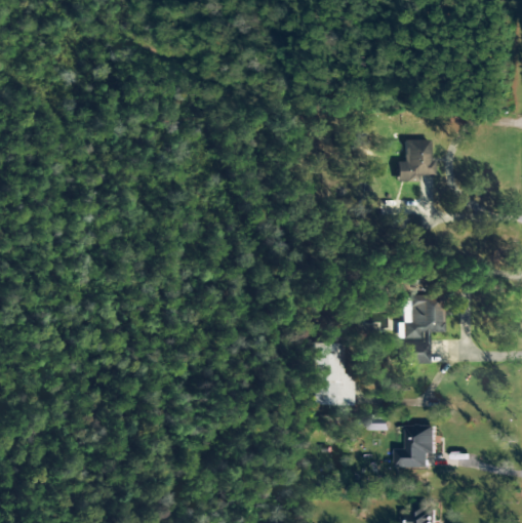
[(419,182),(419,174),(435,174),(435,159),(432,159),(432,139),(406,138),(405,161),(398,160),(398,182),(419,182)]
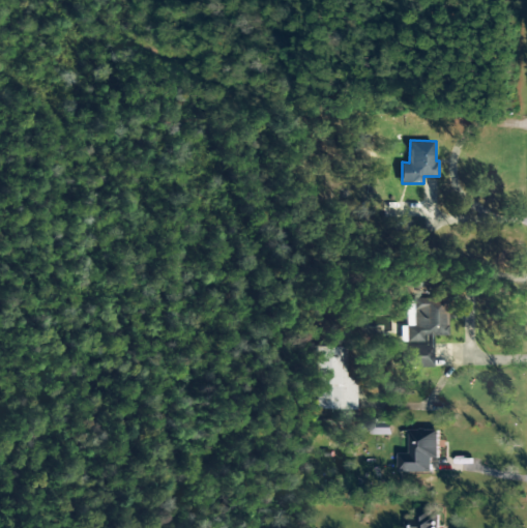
[(435,365),(435,334),(449,334),(448,297),(415,297),(415,306),(414,306),(414,314),(409,314),(409,343),(404,343),(405,367),(435,365)]
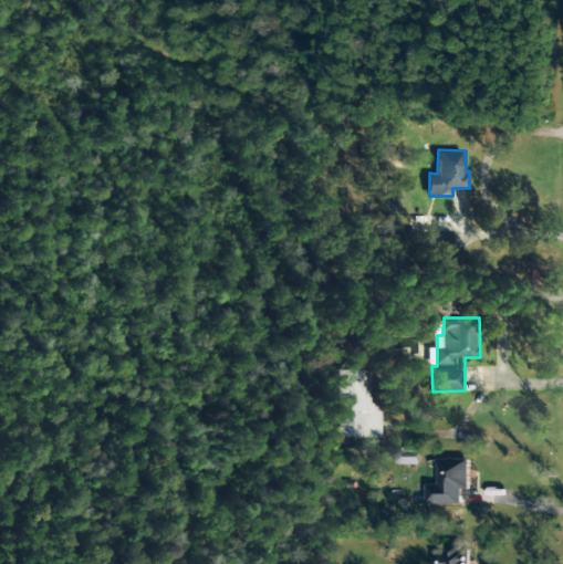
[(382,436),(383,403),(373,403),(373,369),(340,369),(340,435),(382,436)]
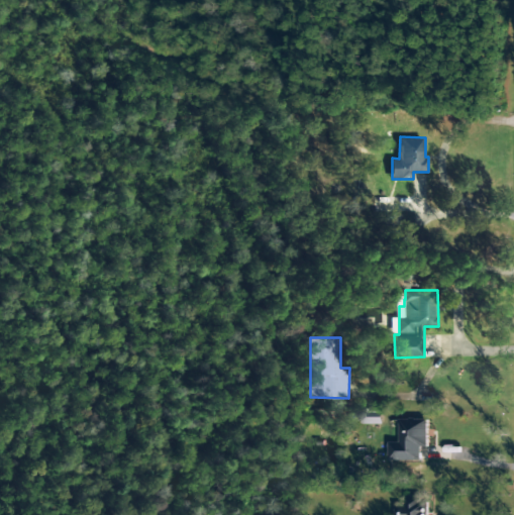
[(385,422),(385,407),(363,408),(363,423),(385,422)]
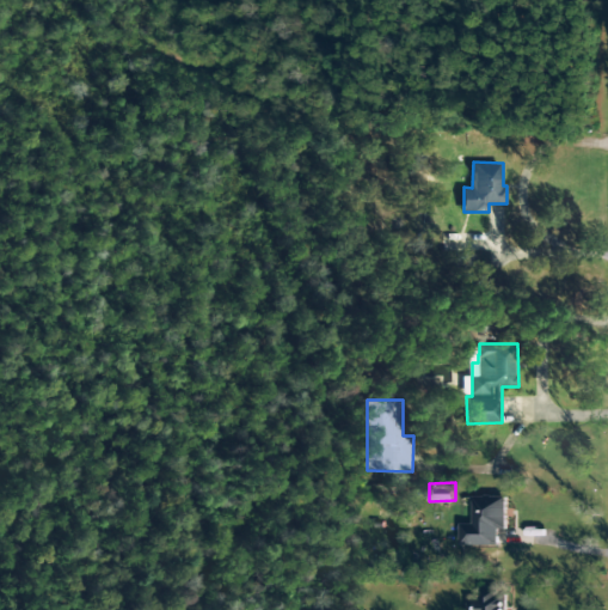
[(511,495),(477,495),(477,523),(465,523),(464,544),(503,546),(503,528),(510,528),(511,495)]
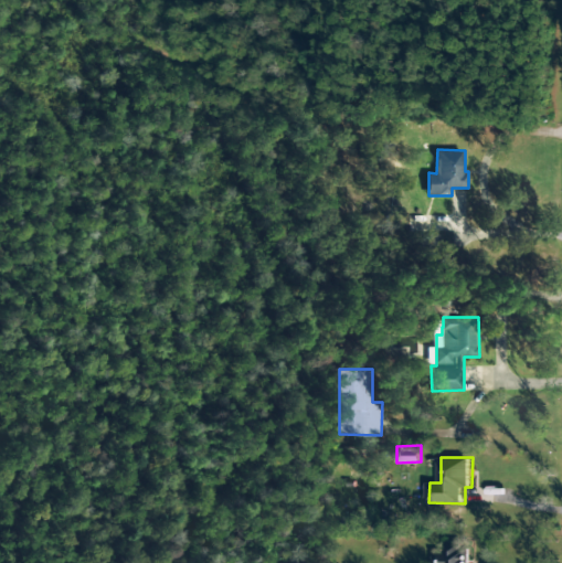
[(436,550),(435,562),(470,562),(472,543),(448,542),(448,550),(436,550)]
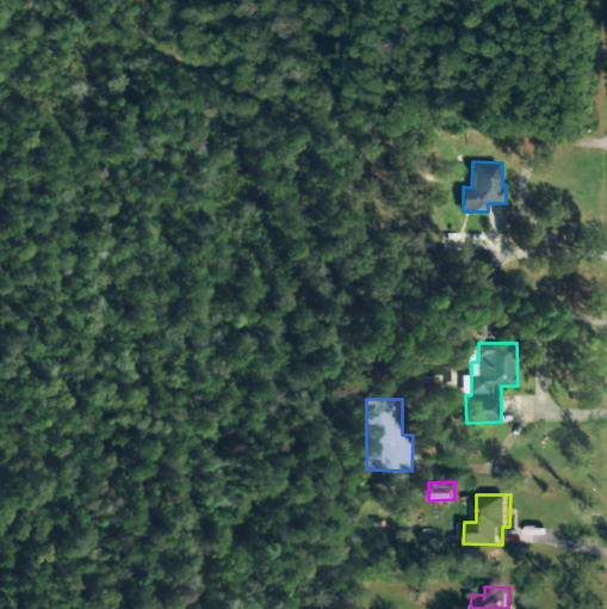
All buildings are outlined.
